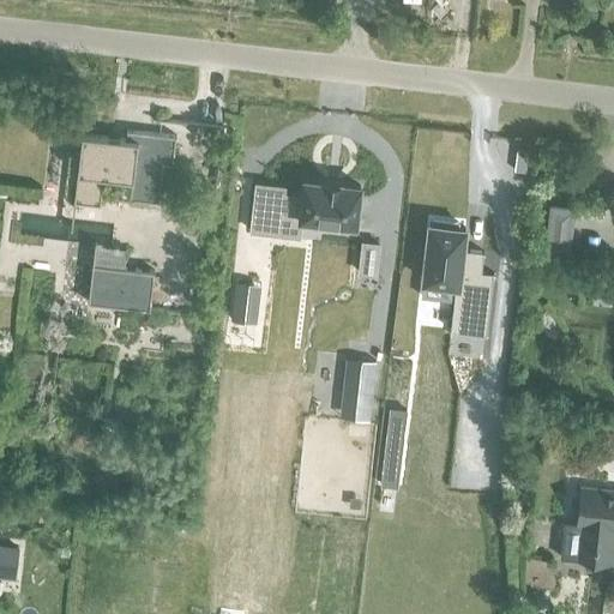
[(128,197),(128,198),(158,202),(163,163),(173,164),(176,136),(127,130),(126,139),(82,133),(74,192),(101,196),(103,176),(132,180),(130,197),(128,197)]
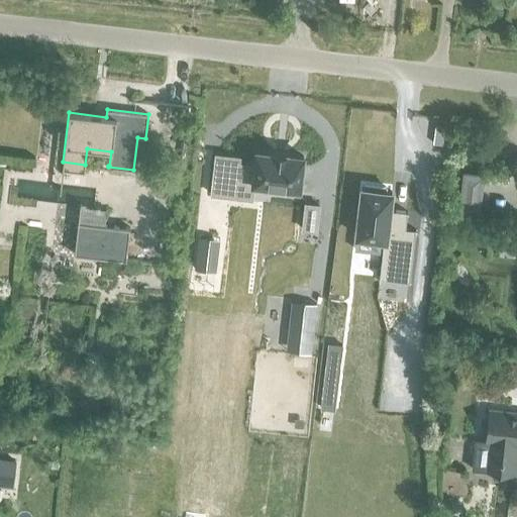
[(215,154),(211,194),(234,197),(251,199),(252,189),(272,191),(298,194),(299,189),(300,189),(303,157),(285,154),(274,153),(255,151),(254,165),(240,163),(241,157),(215,154)]
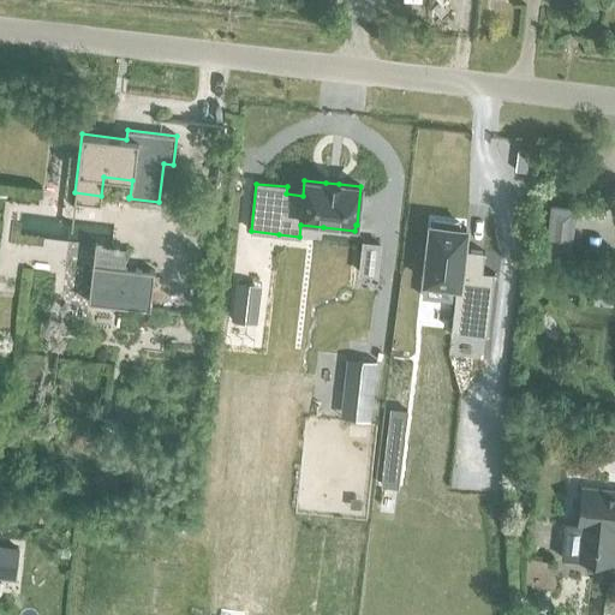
[(554,208),(549,246),(568,249),(573,210),(554,208)]
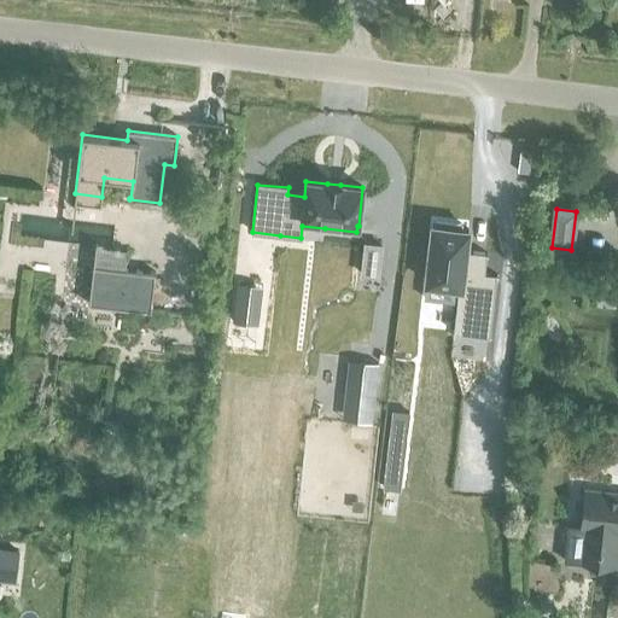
[(432,225),(426,283),(459,286),(453,332),(489,337),(496,274),(484,273),(487,254),(465,251),(468,229),(461,228),(461,223),(436,220),(435,225),(432,225)]
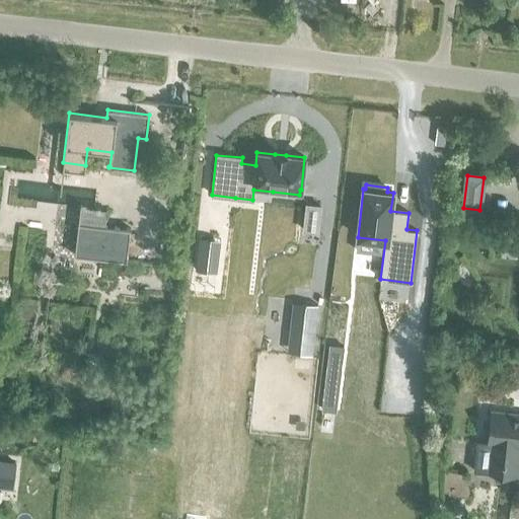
[(306,204),(303,230),(317,232),(320,206),(306,204)]
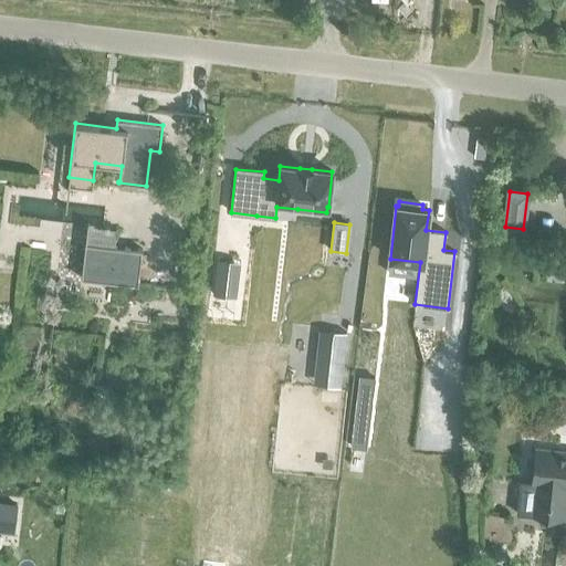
[(81,279),(138,285),(143,249),(85,243),(81,279)]
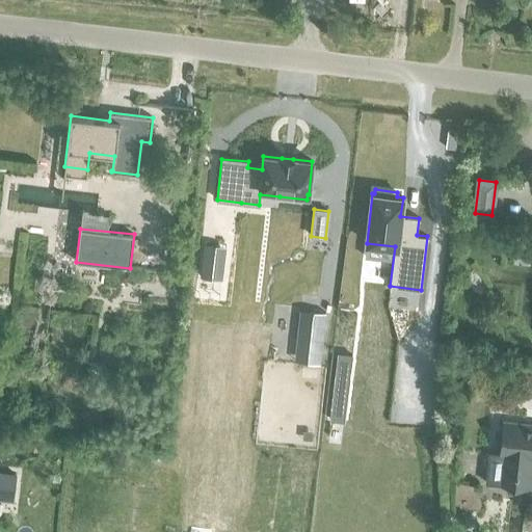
[(205,243),(200,276),(221,280),(225,246),(205,243)]
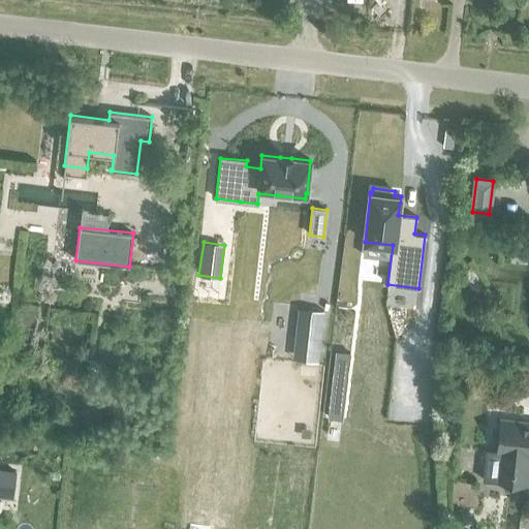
[(311,310),(306,360),(318,361),(323,312),(311,310)]
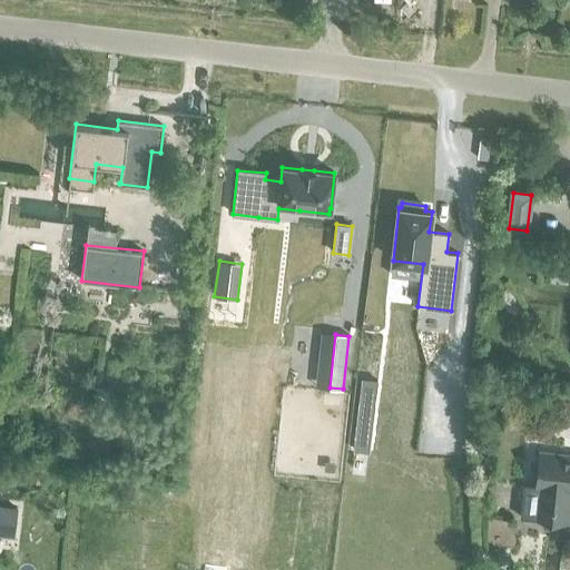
[(362,379),(361,393),(376,395),(377,381),(362,379)]
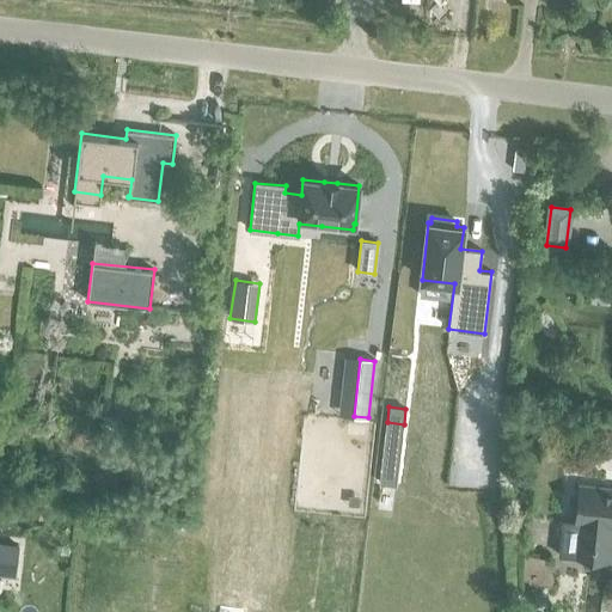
[(385,438),(383,451),(401,452),(402,440),(385,438)]
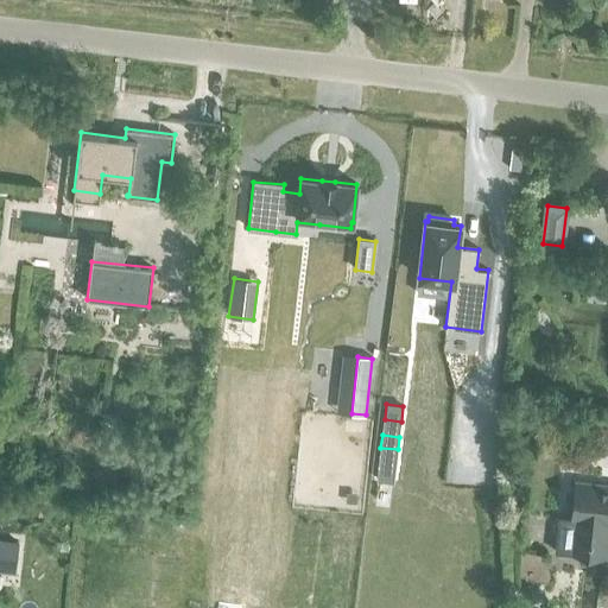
[(558,518),(555,552),(571,553),(572,546),(590,549),(591,544),(606,545),(607,525),(607,486),(576,482),(571,520),(558,518)]
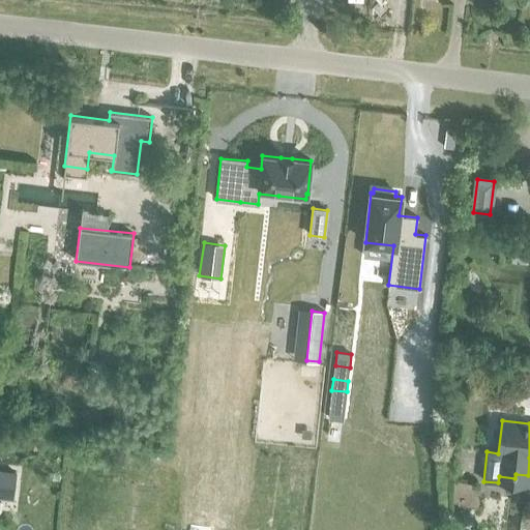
[(0,496),(2,497),(5,473),(17,474),(17,473),(0,470),(0,496)]
